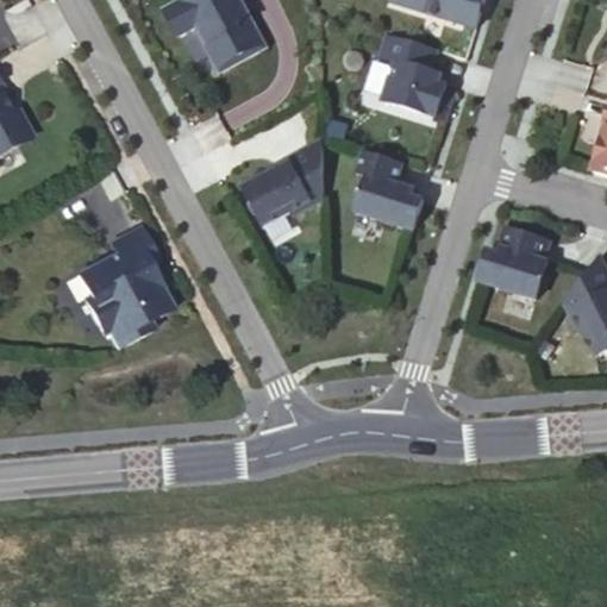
[(244,6),(239,0),(181,0),(166,8),(168,16),(169,19),(170,23),(174,27),(176,31),(180,33),(195,25),(218,64),(223,62),(225,66),(260,45),(257,42),(263,39),(244,6)]
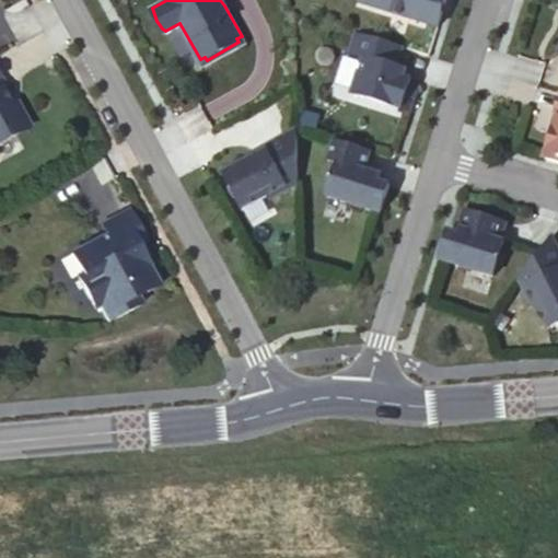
[(359,0),(359,1),(437,25),(443,0),(359,0)]
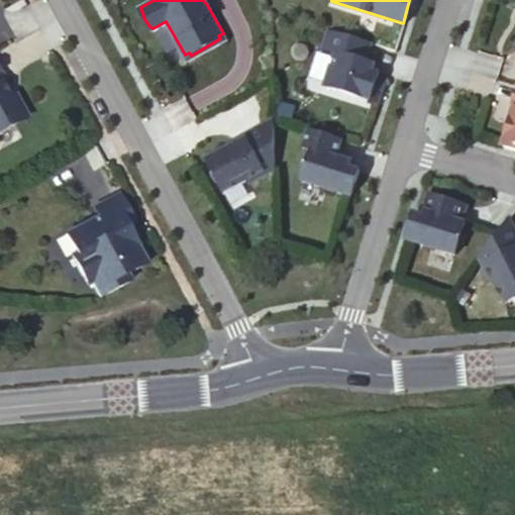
[(374,63),(365,61),(371,42),(325,28),(319,47),(333,53),(323,85),(379,102),(384,84),(375,80),(378,71),(372,70),(374,63)]
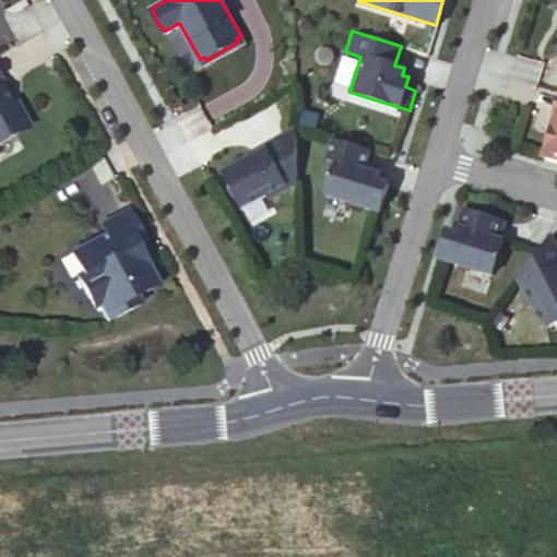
[(0,140),(27,126),(14,102),(9,104),(0,87),(3,86),(0,80),(0,140)]
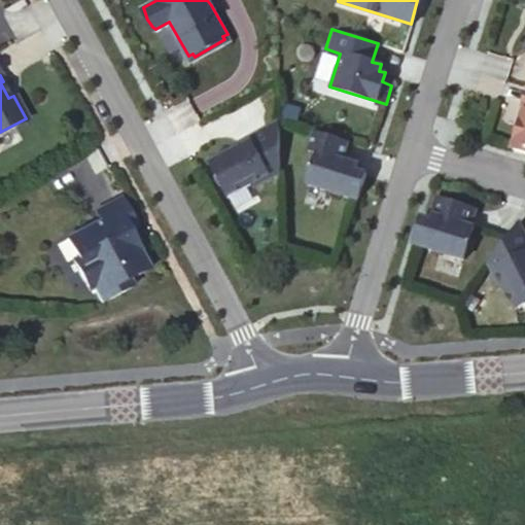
[(278,173),(277,119),(246,137),(250,144),(242,147),(240,144),(209,161),(216,173),(213,175),(214,178),(215,180),(215,181),(218,184),(221,182),(228,195),(251,182),(252,186),(278,173)]
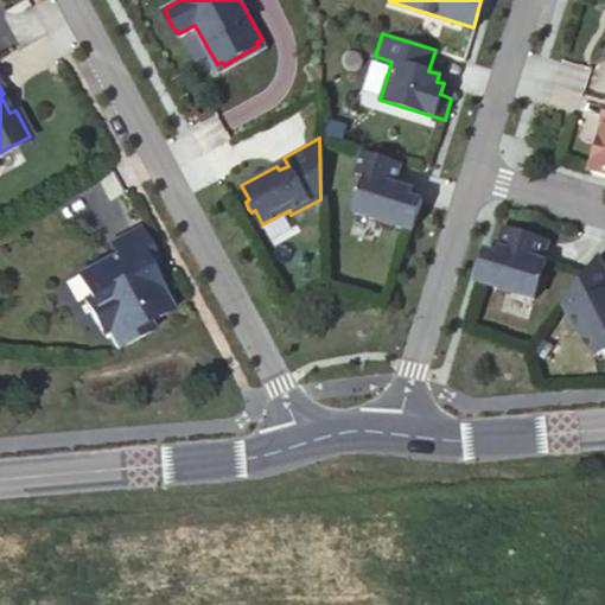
[(393,183),(399,163),(360,151),(352,171),(364,174),(361,188),(356,186),(352,197),(357,198),(352,212),(411,230),(419,199),(409,196),(412,189),(393,183)]
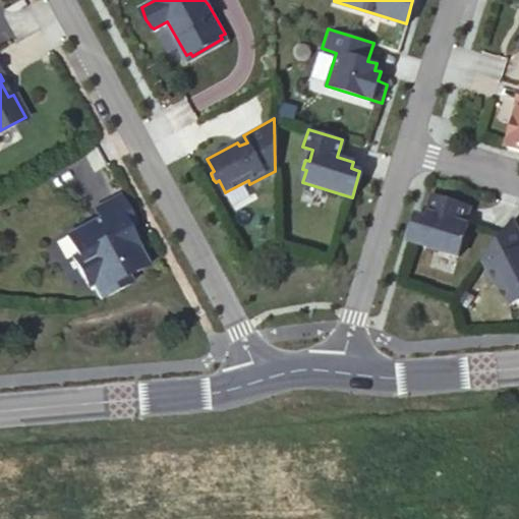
[(131,237),(111,202),(118,197),(102,167),(78,180),(83,190),(50,209),(60,227),(56,230),(72,260),(76,257),(84,272),(115,254),(111,247),(131,237)]
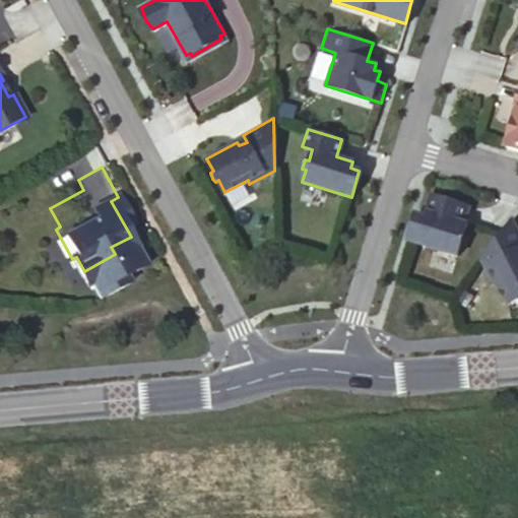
[(463,221),(468,205),(429,193),(424,210),(426,211),(424,216),(414,213),(406,240),(456,255),(459,244),(463,246),(466,236),(462,234),(466,221),(463,221)]
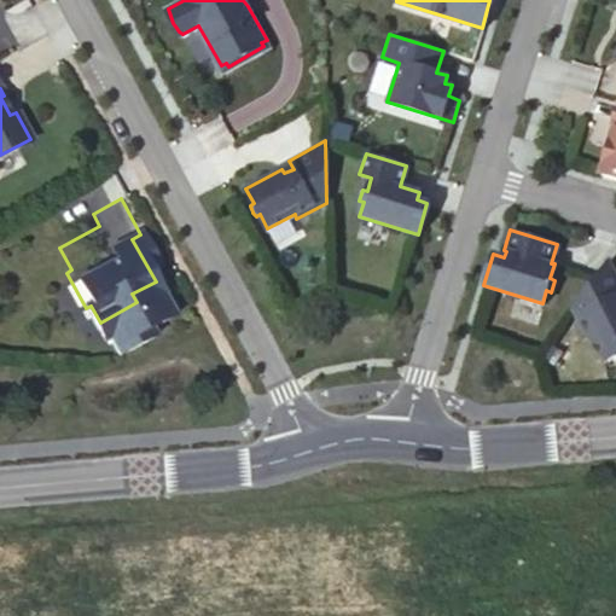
[(615,274),(608,259),(570,307),(586,336),(590,333),(604,361),(615,354),(615,274)]
